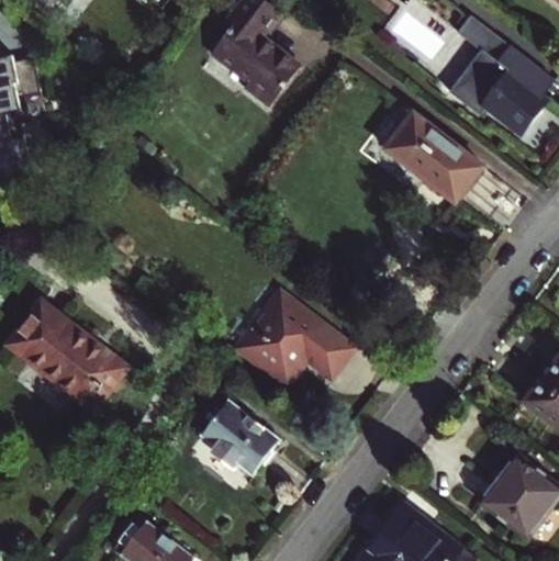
[(246,81),(241,87),(266,108),(298,68),(257,36),(277,12),(260,0),(239,0),(220,26),(227,32),(211,54),(246,81)]
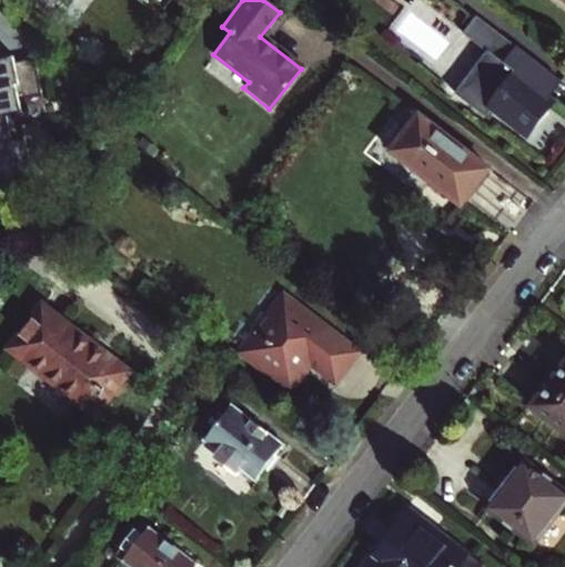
[(492,112),(524,138),(554,99),(547,93),(557,81),(473,14),(460,32),(483,51),(451,91),(486,119),(492,112)]
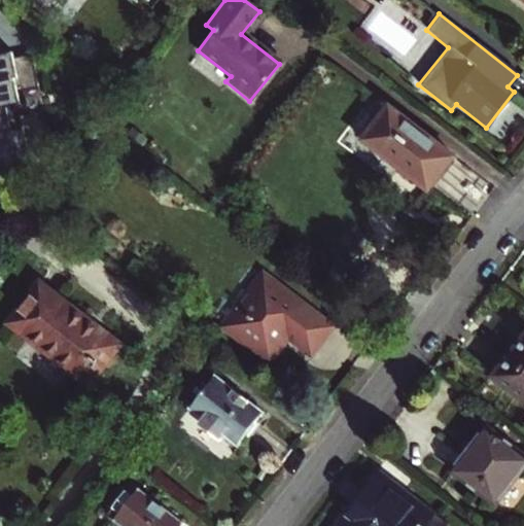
[(34,50),(0,57),(0,98),(40,92),(34,50)]
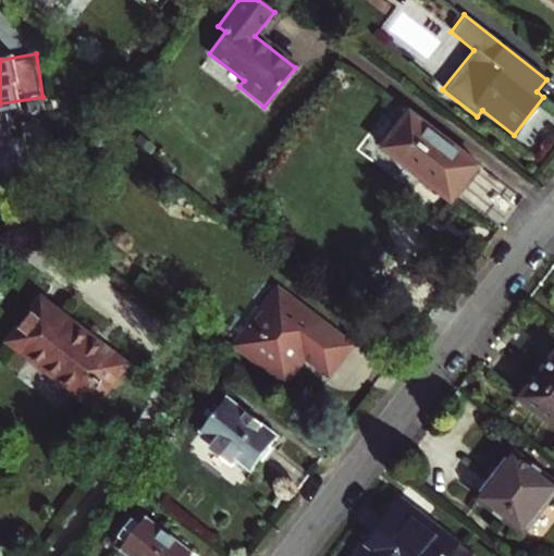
[(409,112),(381,148),(447,200),(476,164),(409,112)]
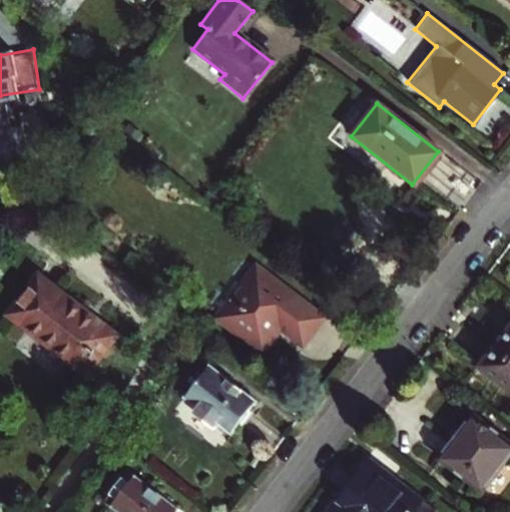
[(233,278),(221,295),(228,300),(217,316),(258,348),(277,324),(298,341),(317,318),(253,268),(241,284),(233,278)]
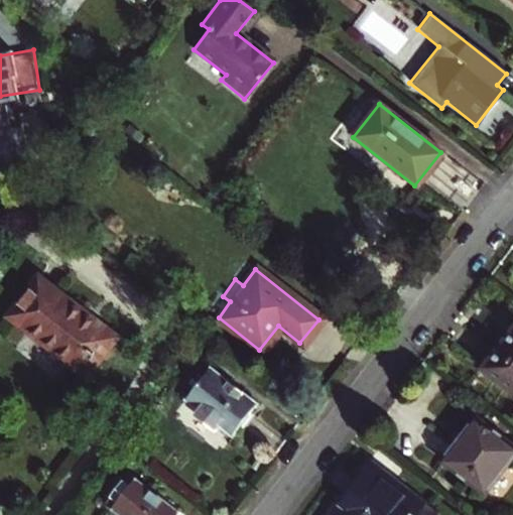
[(38,274),(8,314),(86,376),(117,336),(38,274)]
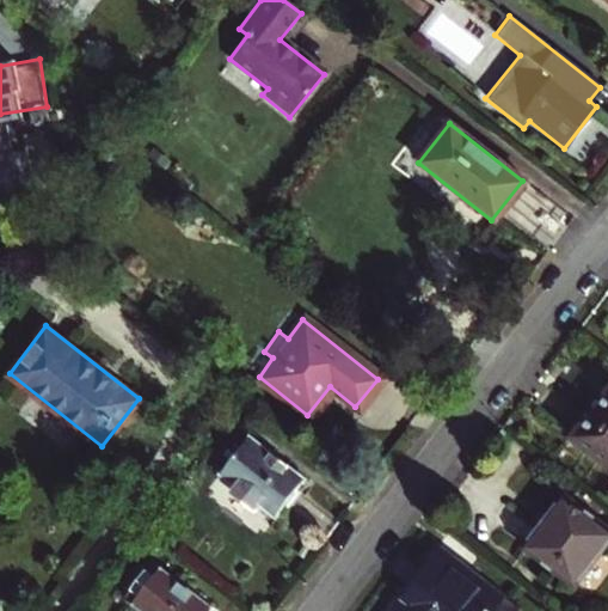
[(607,388),(573,435),(607,464),(607,388)]
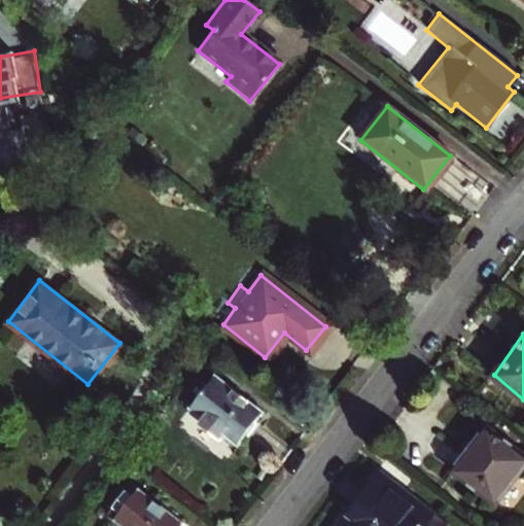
[(235,443),(260,410),(214,373),(189,407),(202,417),(199,421),(219,436),(222,432),(235,443)]
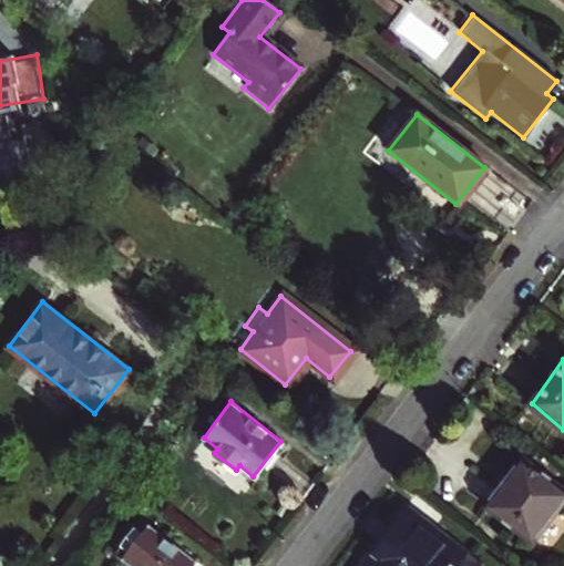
[(563,491),(521,460),(484,510),(532,546),(563,503),(563,491)]
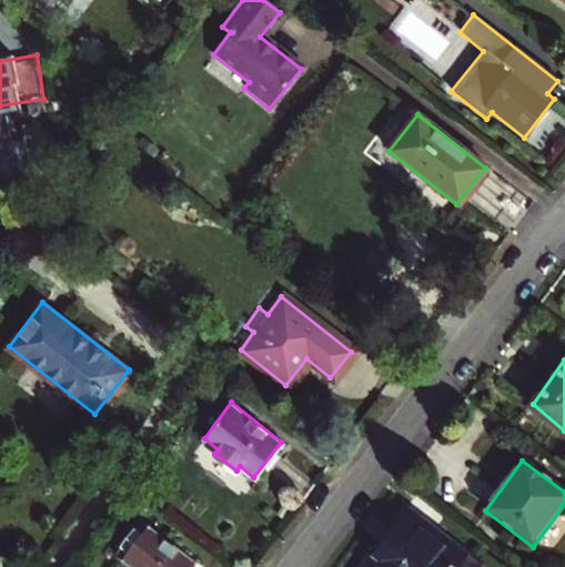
[(455,566),(464,556),(406,510),(363,565),(364,566),(455,566)]
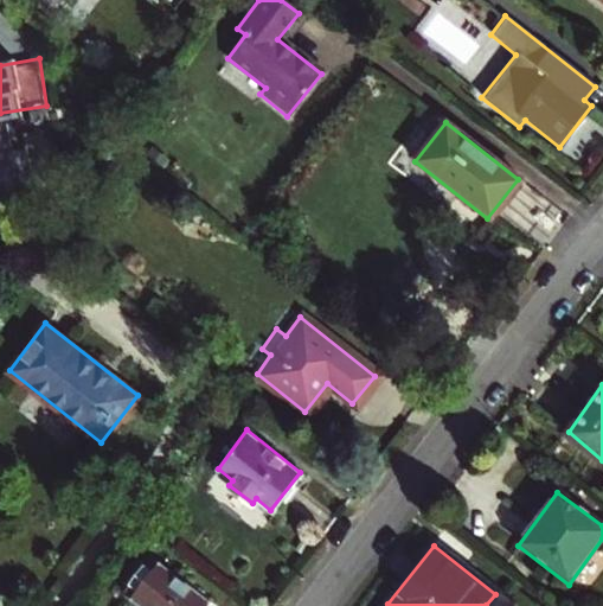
[(155,562),(127,599),(135,605),(204,605),(206,603),(155,562)]
